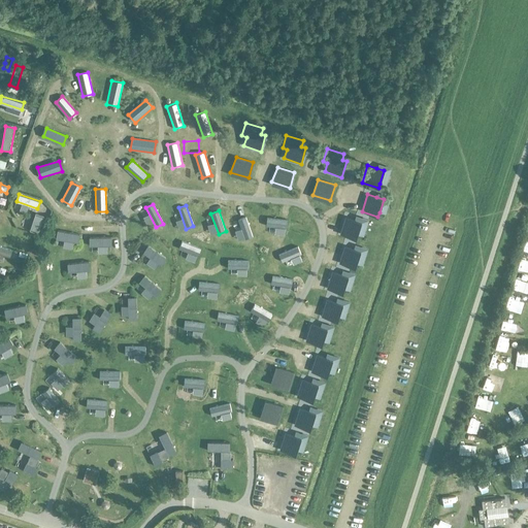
[(254,237),(246,217),(238,220),(245,240),(254,237)]
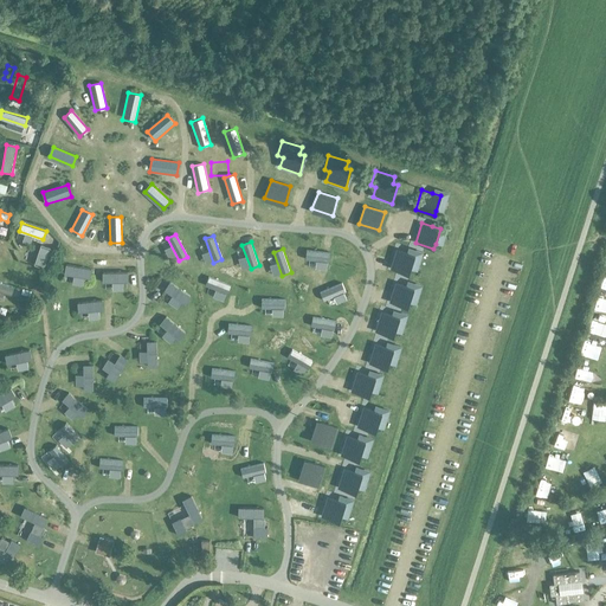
[(414,255),(406,252),(395,249),(389,269),(408,275),(410,269),(414,255)]
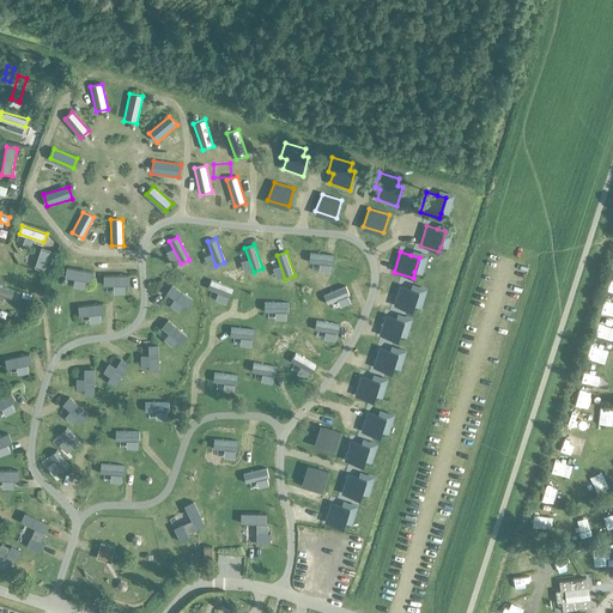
[(333,266),(334,255),(310,253),(309,263),(333,266)]
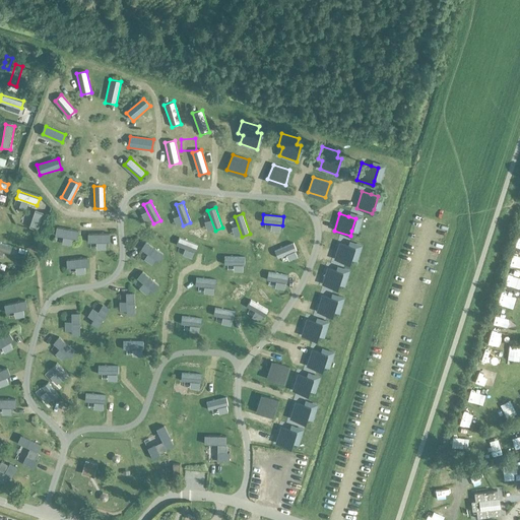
[(78,232),(58,228),(56,236),(76,240),(78,232)]
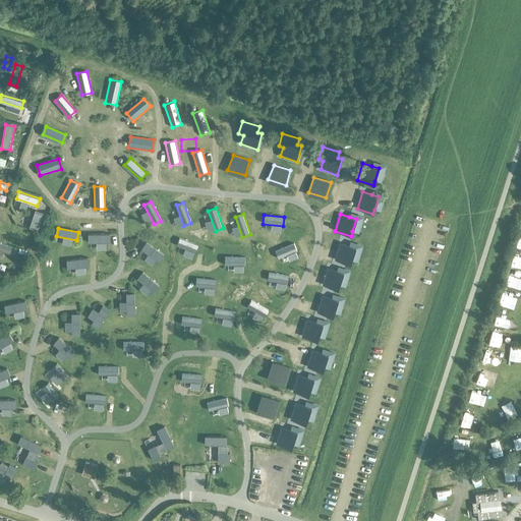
[(279,232),(280,244),(296,243),(295,232),(279,232)]
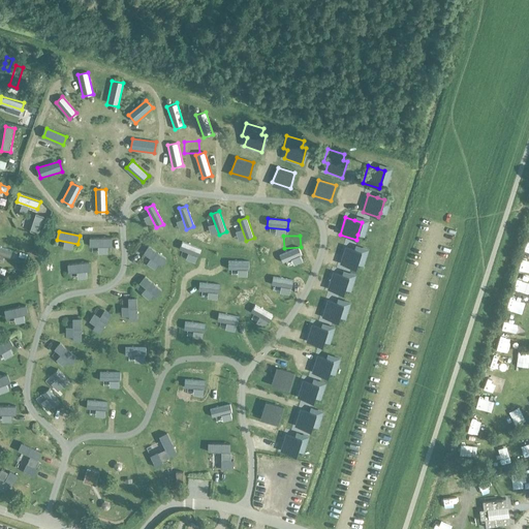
[(113,239),(90,239),(90,247),(113,247),(113,239)]
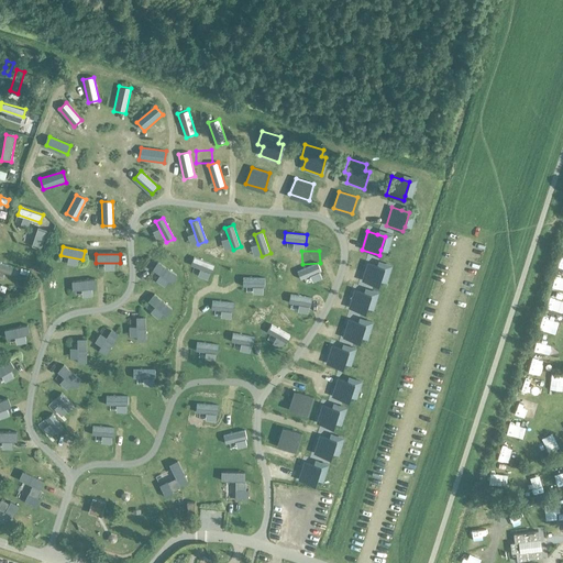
[(217,265),(194,257),(190,266),(213,274),(217,265)]
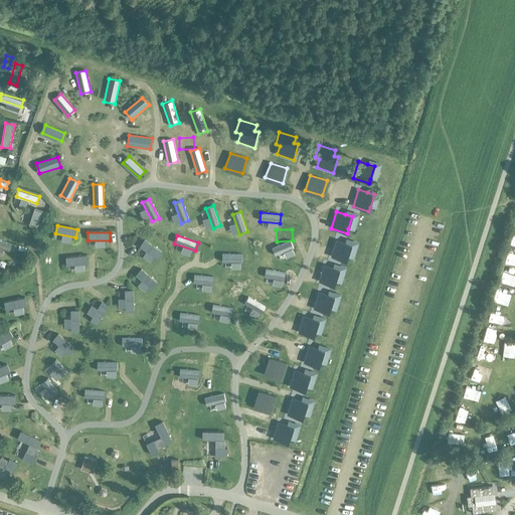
[(86,252),(84,239),(69,240),(69,253),(86,252)]
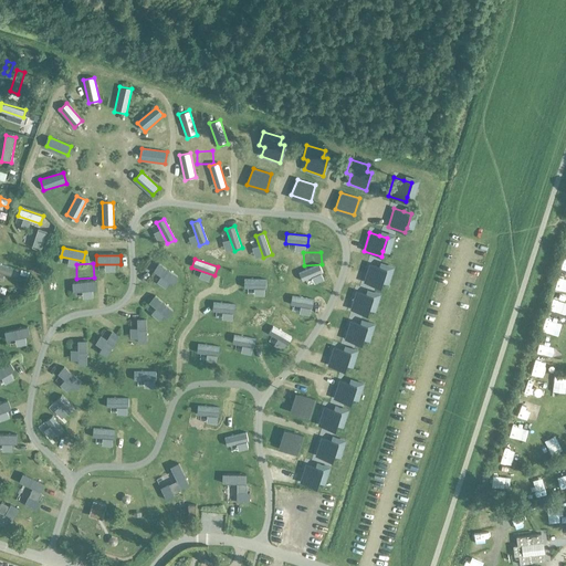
[(379,266),(369,263),(364,283),(380,287),(383,283),(386,269),(379,266)]
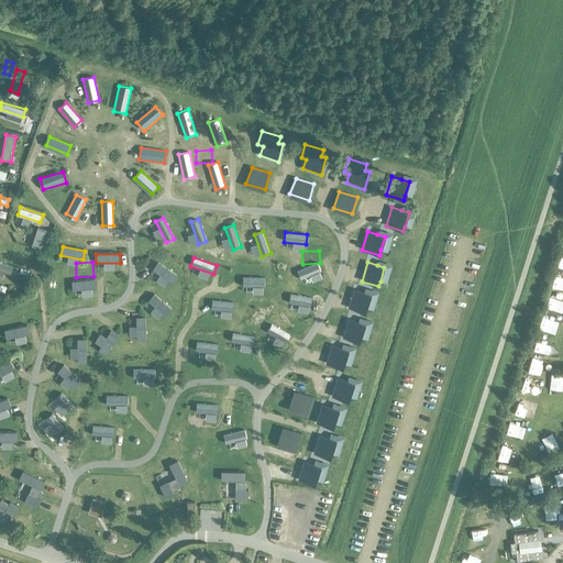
[(178,275),(157,263),(153,269),(174,283),(178,275)]
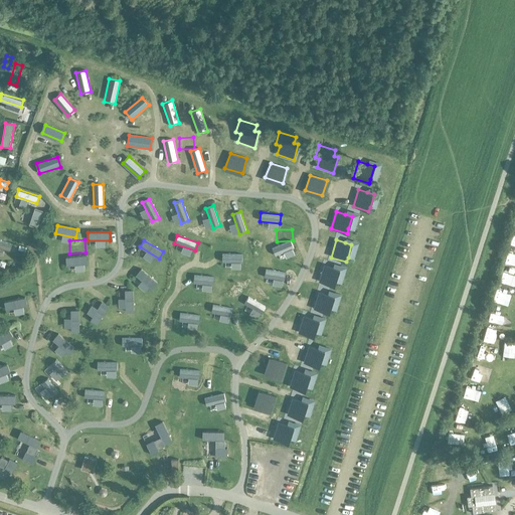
[(0,241),(0,248),(10,251),(12,244),(0,241)]
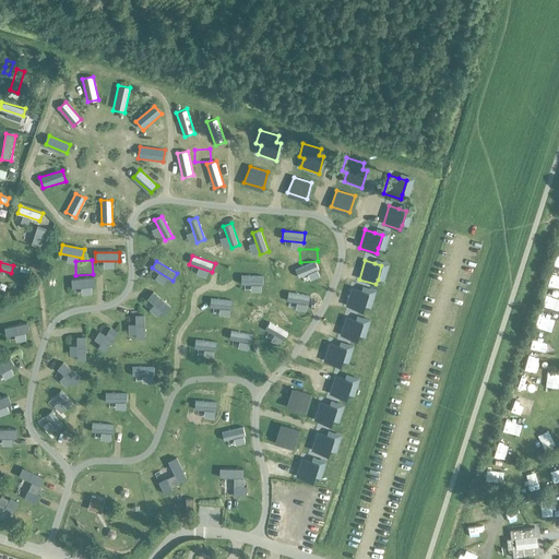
[(317,262),(294,271),(297,277),(320,270),(317,262)]
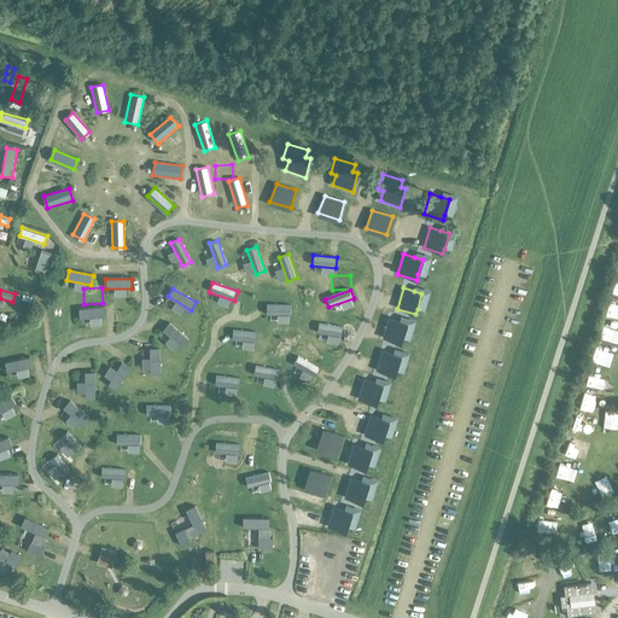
[(80,307),(80,319),(105,316),(104,305),(80,307)]
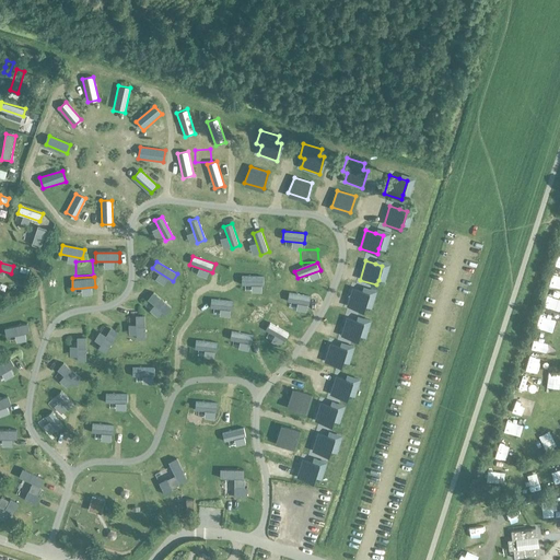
[(370,293),(362,291),(352,288),(346,306),(363,312),(365,307),(370,293)]
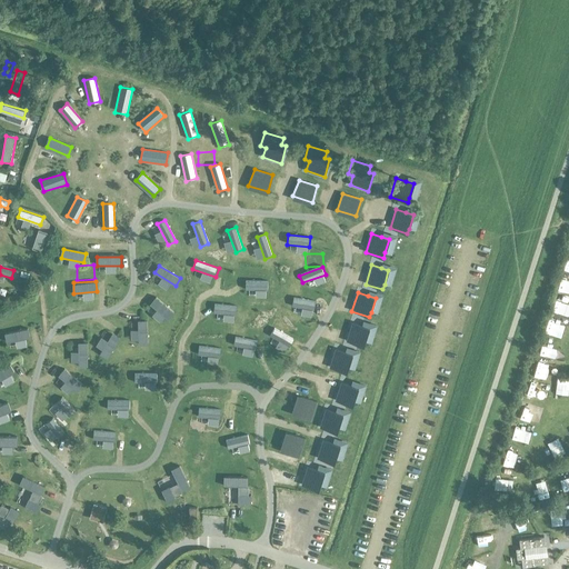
[(155,296),(148,302),(168,321),(175,315),(155,296)]
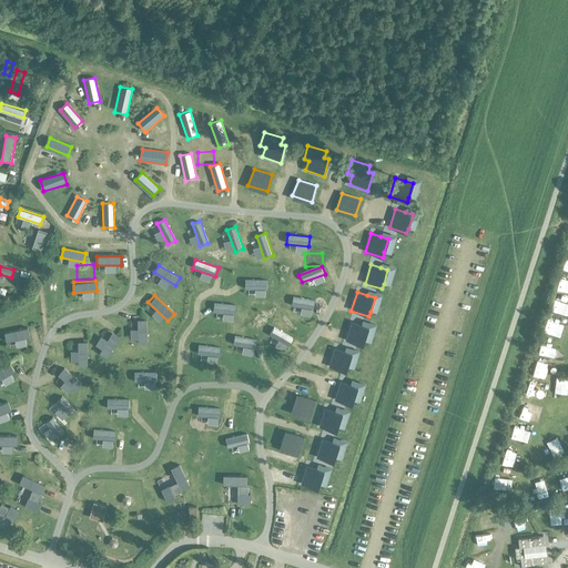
[(316,302),(293,297),(292,306),(314,311),(316,302)]
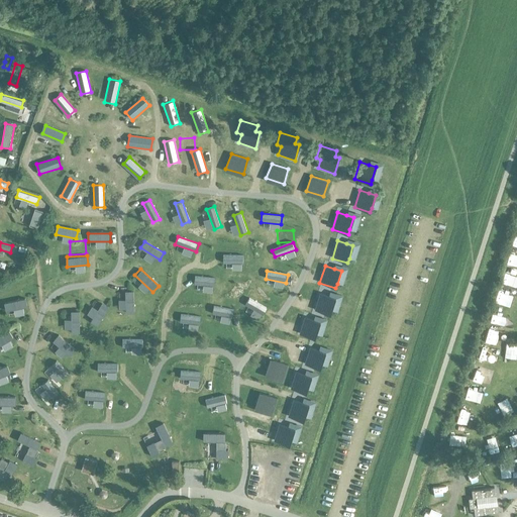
[(216,279),(195,277),(194,284),(215,286),(216,279)]
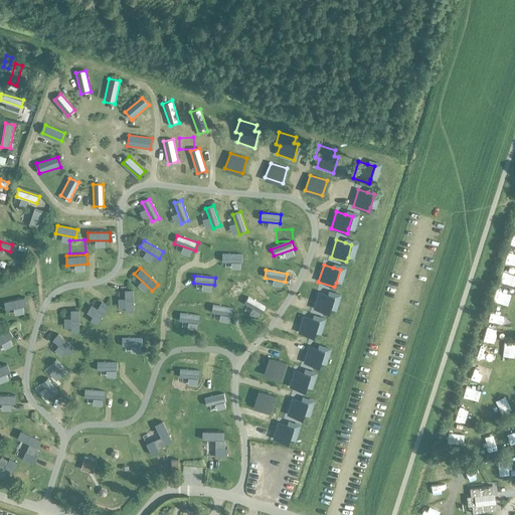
[(224,290),(240,289),(239,277),(223,277),(224,290)]
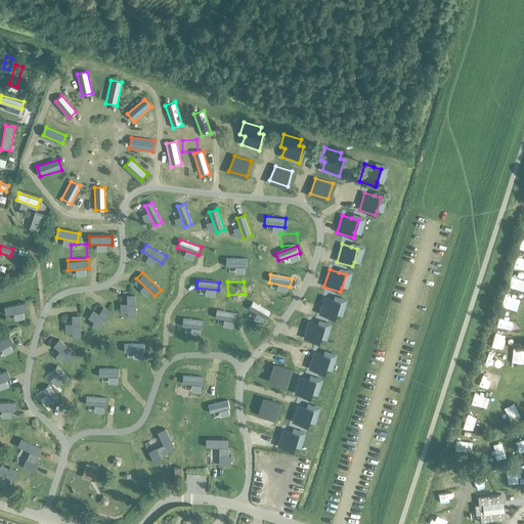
[(136,293),(126,294),(127,317),(137,316),(136,293)]
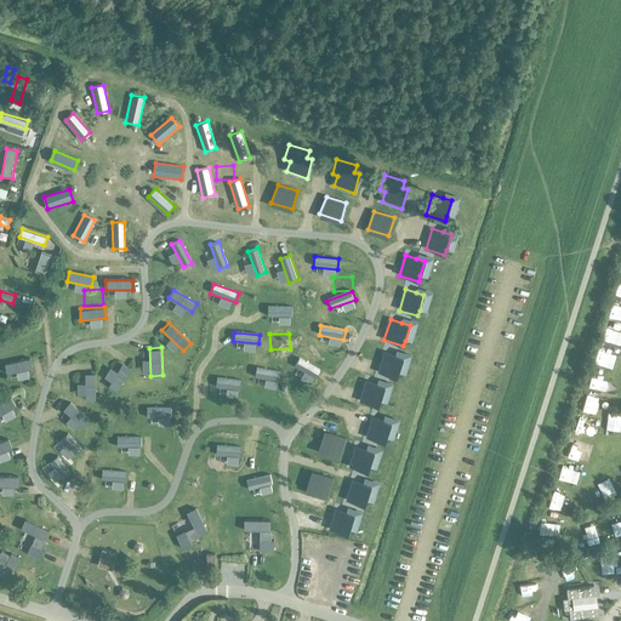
[(288,368),(286,352),(269,353),(269,369),(288,368)]
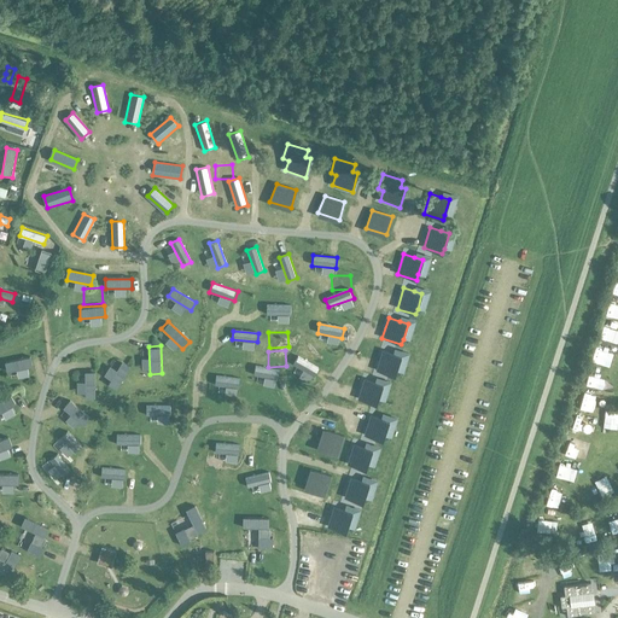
[(392,354),(383,350),(375,371),(395,377),(396,371),(401,356),(392,354)]
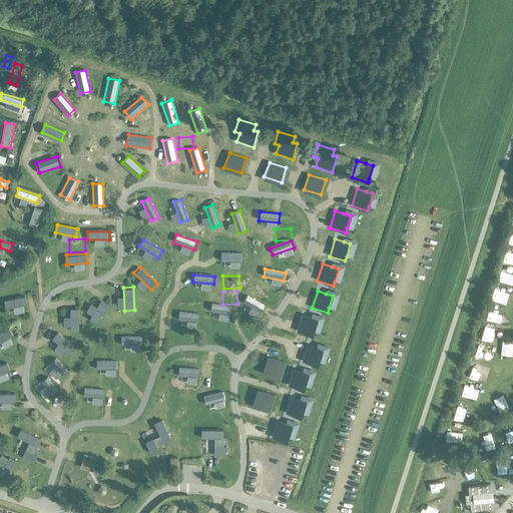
[(7,309),(28,305),(26,297),(5,301),(7,309)]
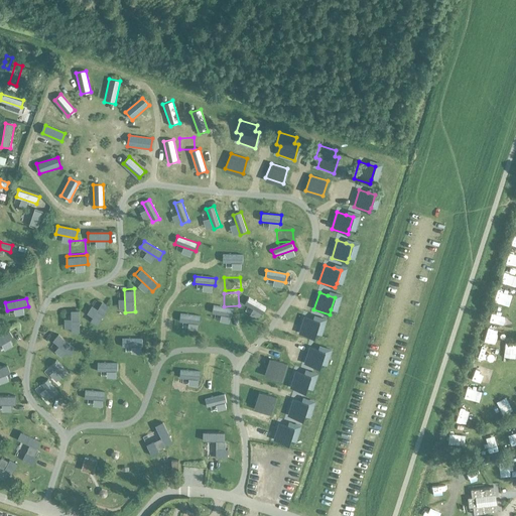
[(268,308),(249,298),(246,304),(264,314),(268,308)]
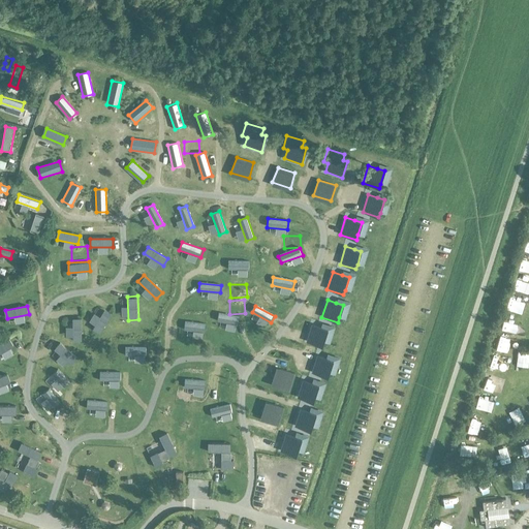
[(104,310),(93,329),(100,333),(112,315),(104,310)]
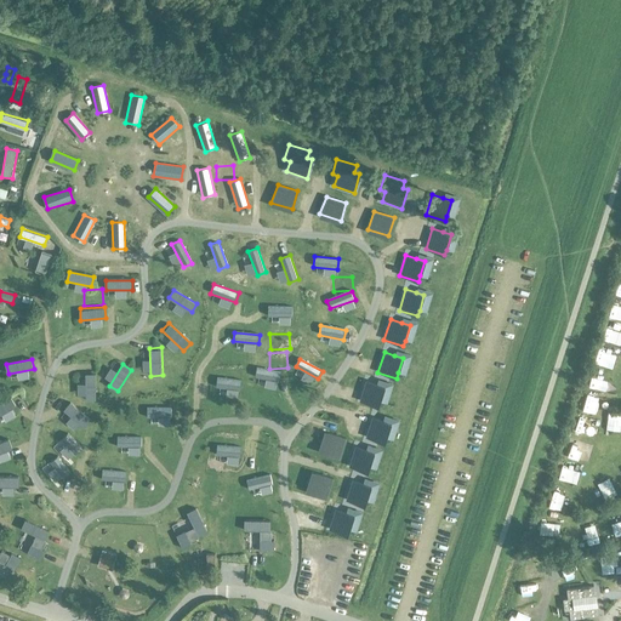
[(280,371),(257,366),(255,376),(279,380),(280,371)]
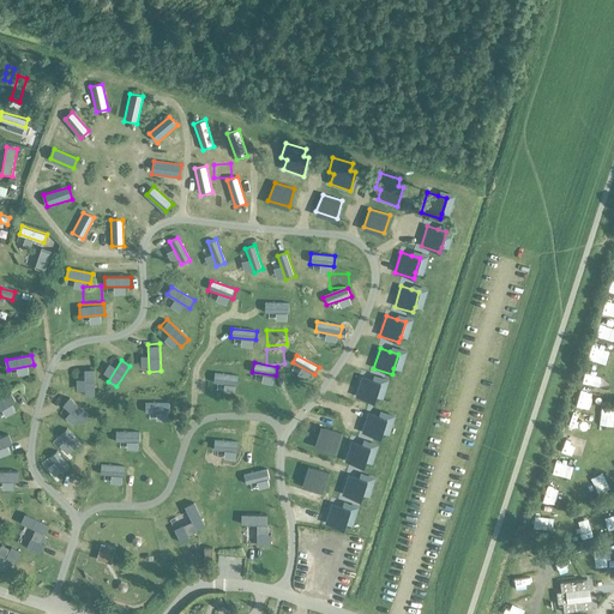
[(84,369),(85,396),(95,396),(94,369),(84,369)]
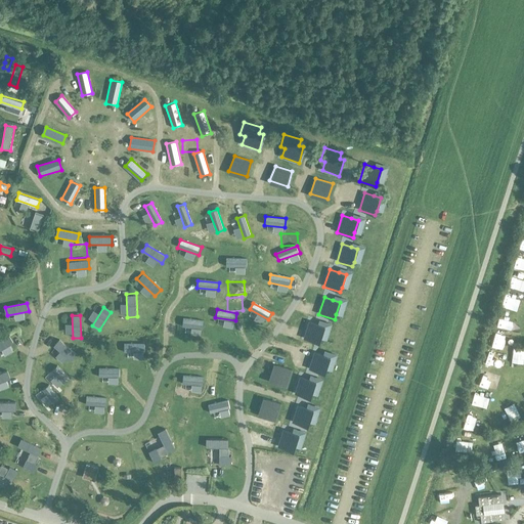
[(205,319),(182,317),(181,325),(204,329),(205,319)]
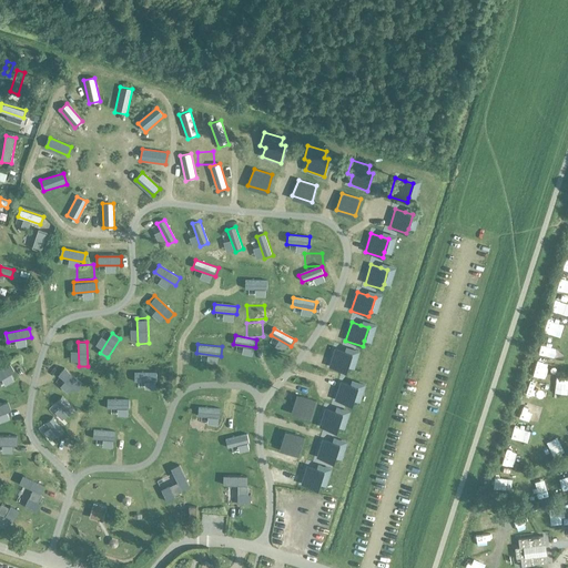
[(353,354),(343,352),(334,348),(328,366),(346,373),(347,368),(353,354)]
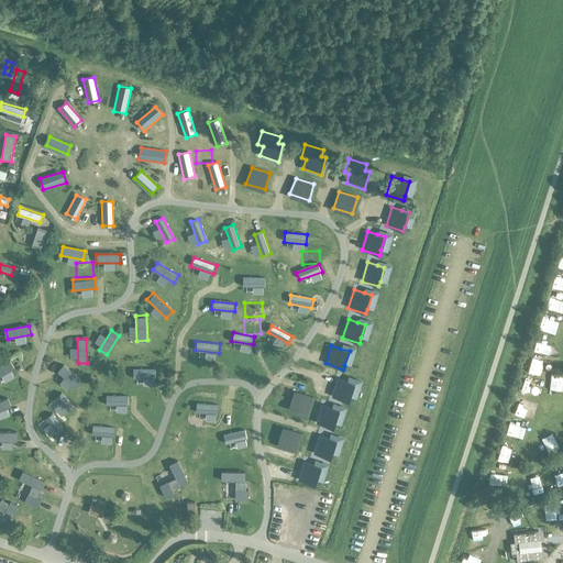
[(238,355),(241,373),(256,371),(253,353),(238,355)]
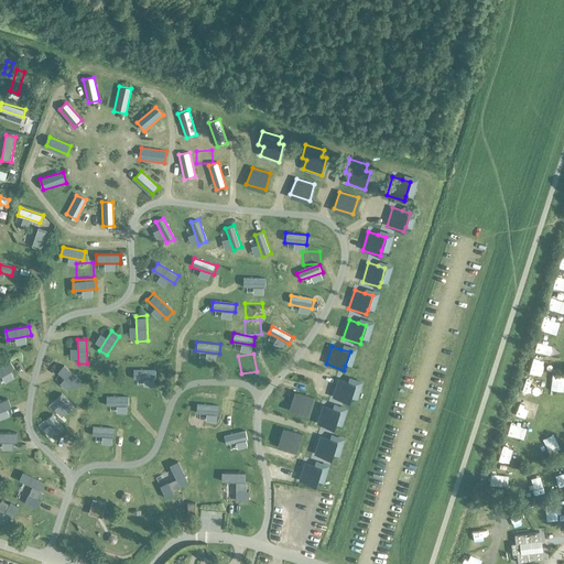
[(10,361),(0,366),(0,378),(14,369),(10,361)]
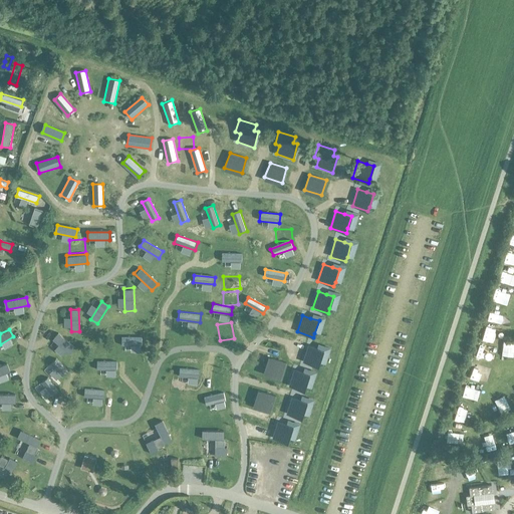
[(52,340),(68,354),(73,347),(58,333),(52,340)]
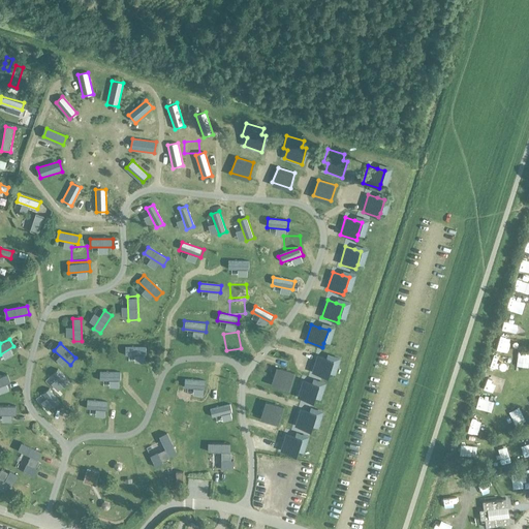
[(147,348),(125,347),(125,355),(146,356),(147,348)]
